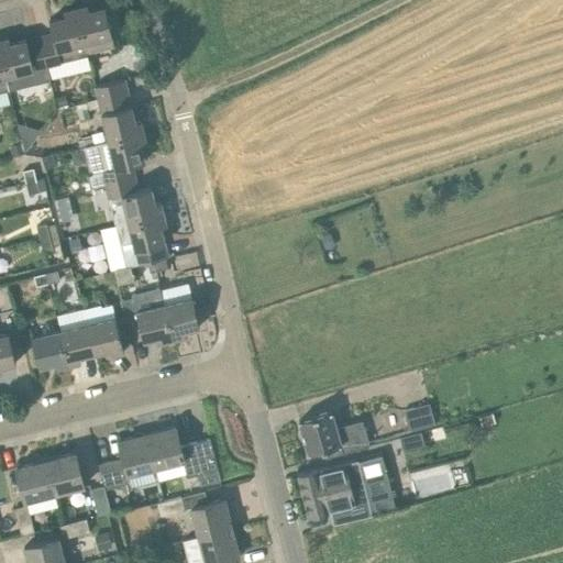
[(88,6),(76,9),(87,54),(114,47),(106,8),(89,11),(88,6)]
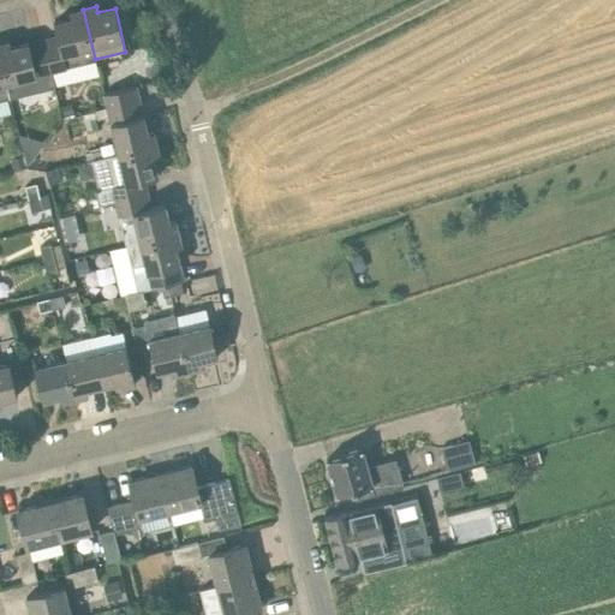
[(94,59),(95,59),(83,10),(70,13),(71,19),(54,23),(58,37),(43,41),(55,89),(64,87),(59,71),(95,63),(94,59)]
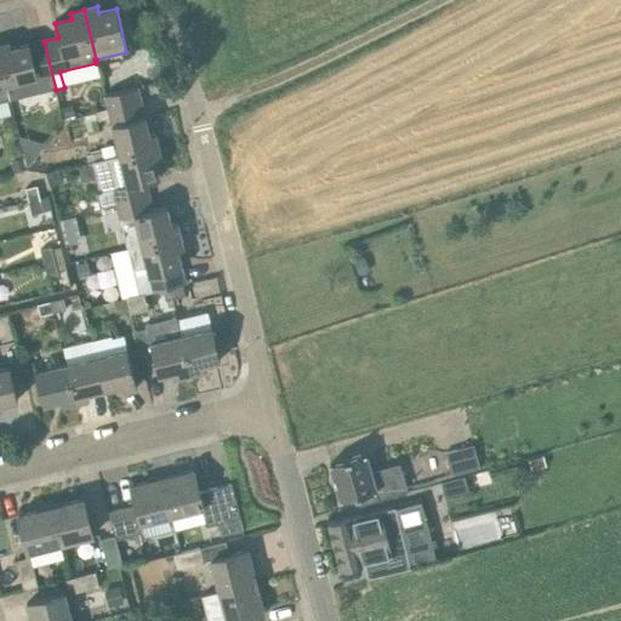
[(0,45),(0,57),(7,85),(43,77),(46,91),(56,90),(44,41),(12,49),(10,43),(0,45)]
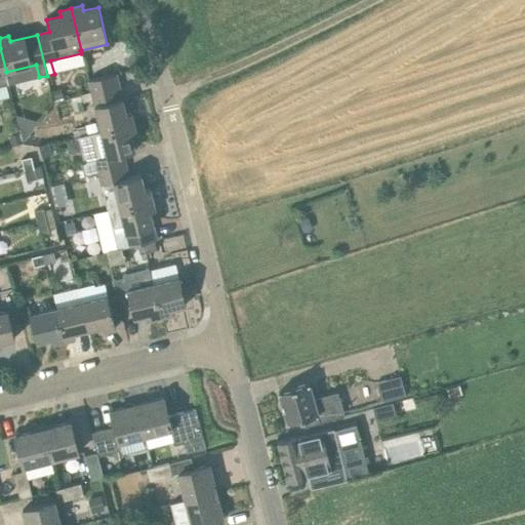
[(92,94),(120,87),(116,75),(88,81),(92,94)]
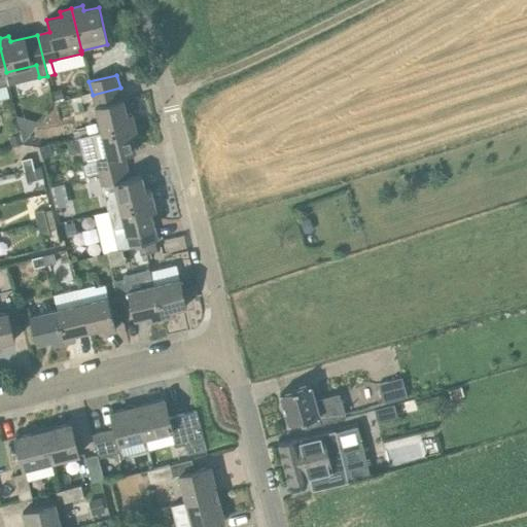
[(127,114),(120,88),(93,95),(94,102),(102,133),(135,125),(132,113),(127,114)]
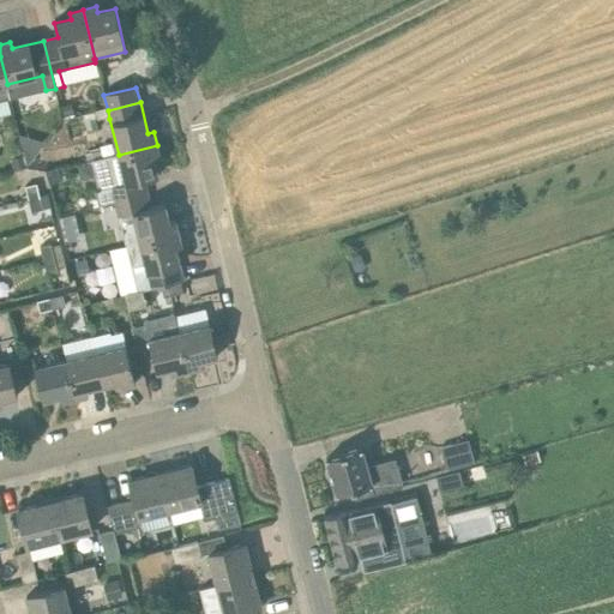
[(60,107),(64,121),(76,119),(72,103),(60,107)]
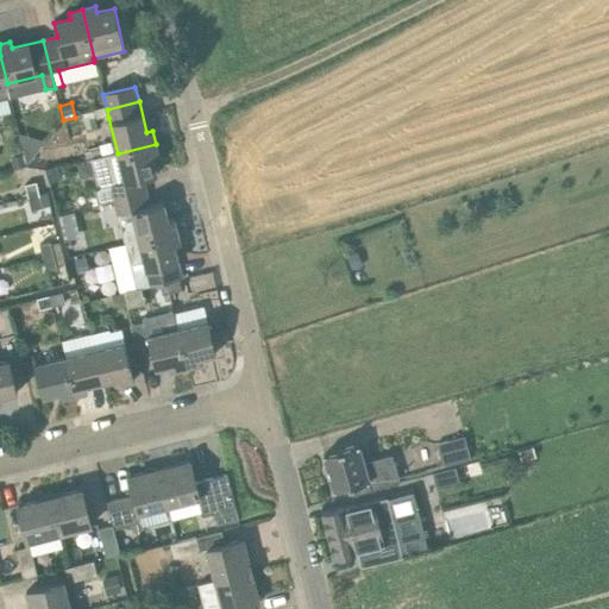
[(96,120),(108,118),(107,110),(82,115),(87,132),(99,129),(96,120)]
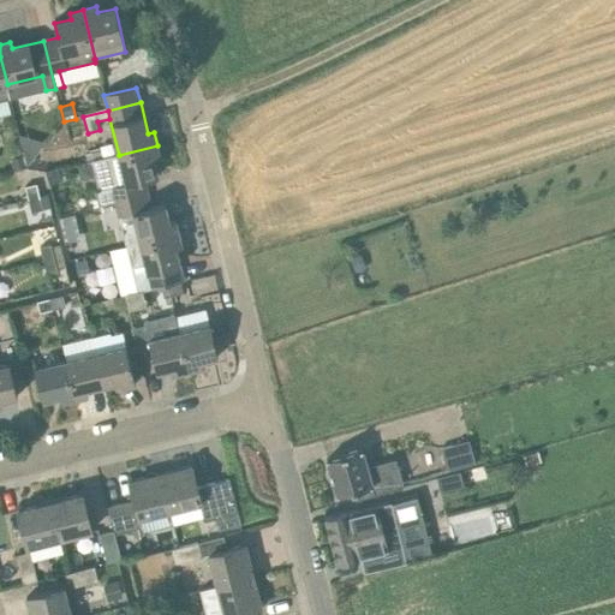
[(161,159),(157,145),(119,155),(90,161),(99,190),(94,191),(95,197),(88,198),(90,209),(115,203),(148,195),(144,181),(159,178),(154,160),(161,159)]
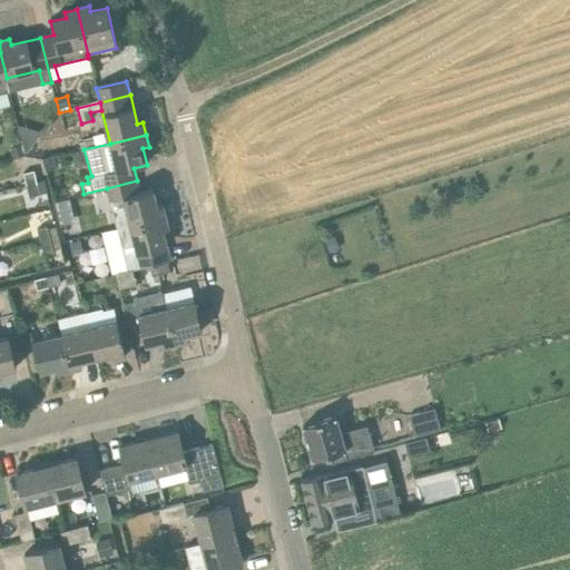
[(81,150),(99,146),(98,139),(92,140),(92,138),(84,140),(85,143),(79,144),(81,150)]
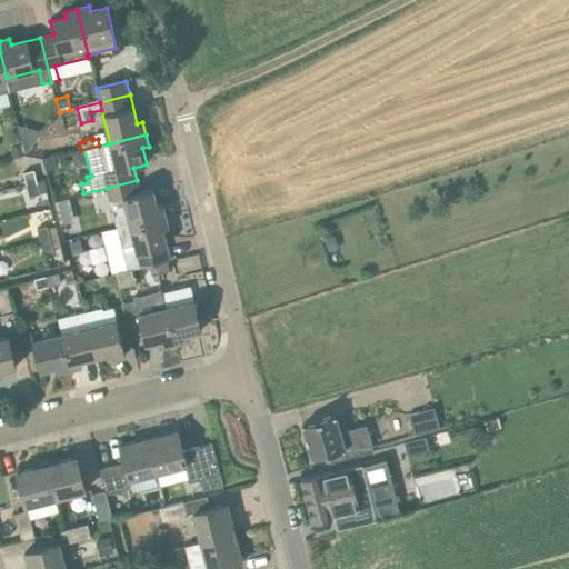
[(23,156),(22,148),(11,150),(13,159),(23,156)]
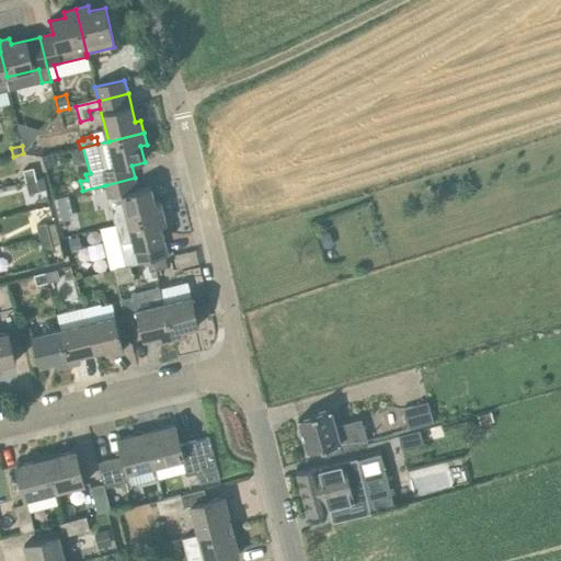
[(55,155),(44,158),(47,169),(57,167),(55,155)]
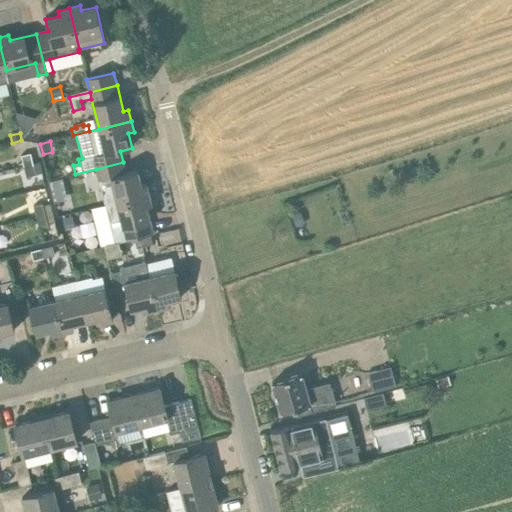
[(24,167),(38,163),(35,152),(21,156),(24,167)]
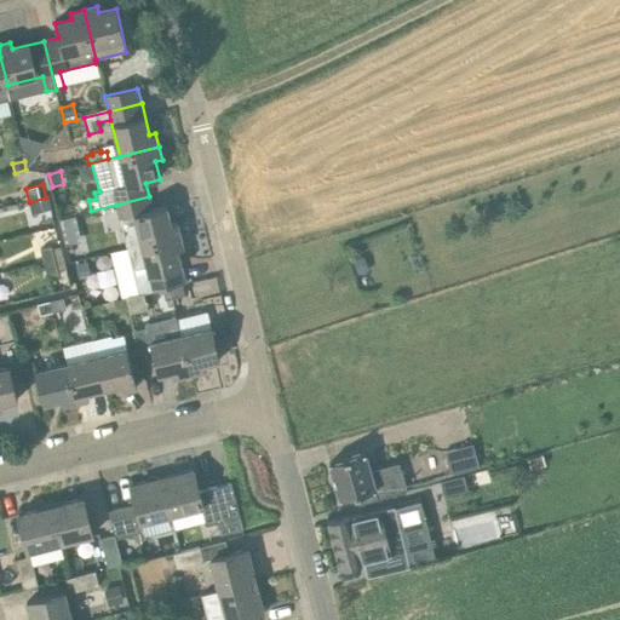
[(153,212),(149,196),(116,205),(120,220),(127,250),(181,236),(177,223),(171,225),(167,208),(153,212)]
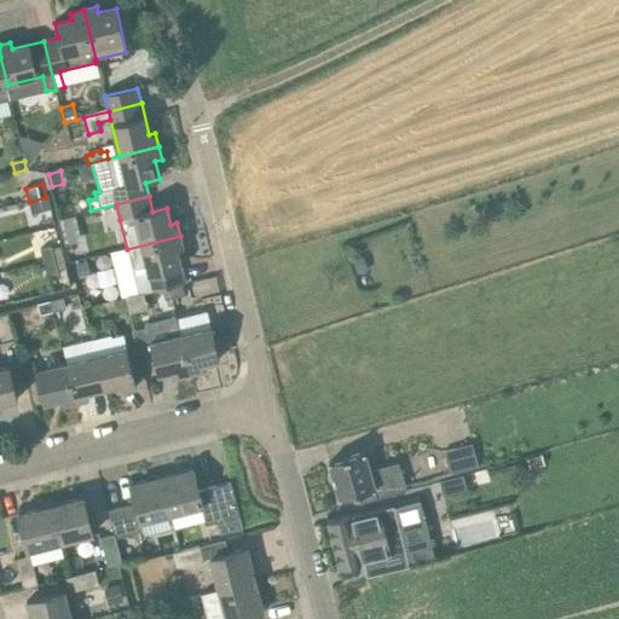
[(47,200),(46,197),(29,202),(32,214),(44,212),(52,210),(48,200),(47,200)]
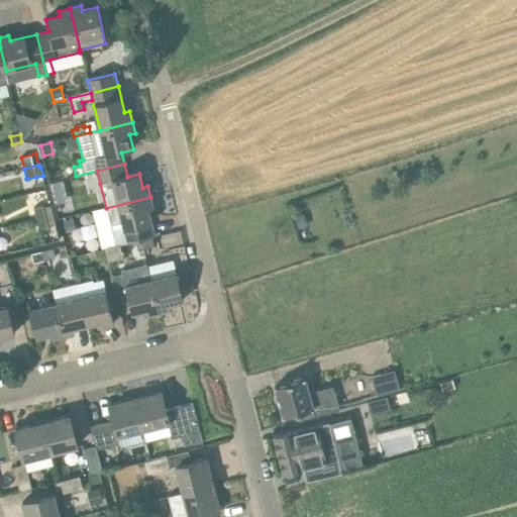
[(63,180),(50,183),(53,192),(66,189),(63,180)]
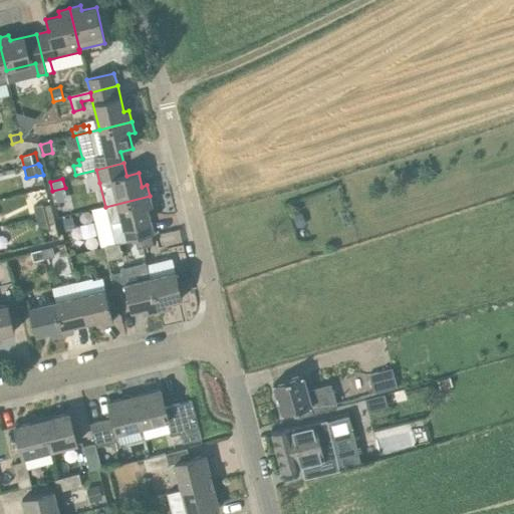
[(114,245),(119,243),(121,252),(132,249),(133,251),(154,246),(152,236),(154,235),(148,208),(153,207),(150,196),(105,207),(114,245)]
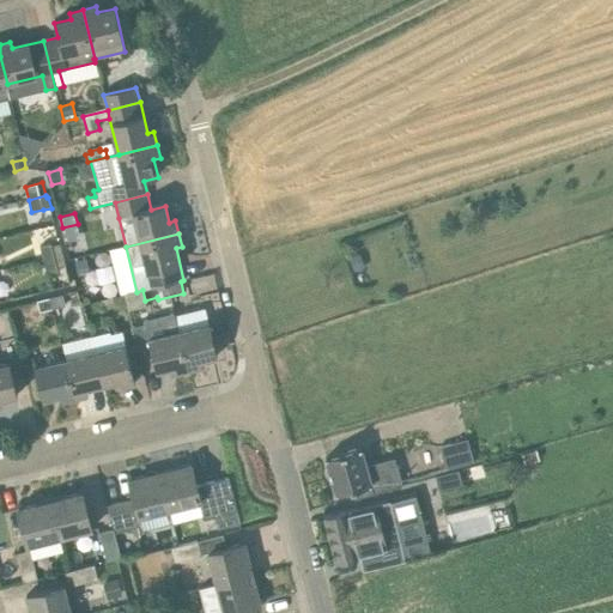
[(43,260),(55,258),(52,244),(41,247),(43,260)]
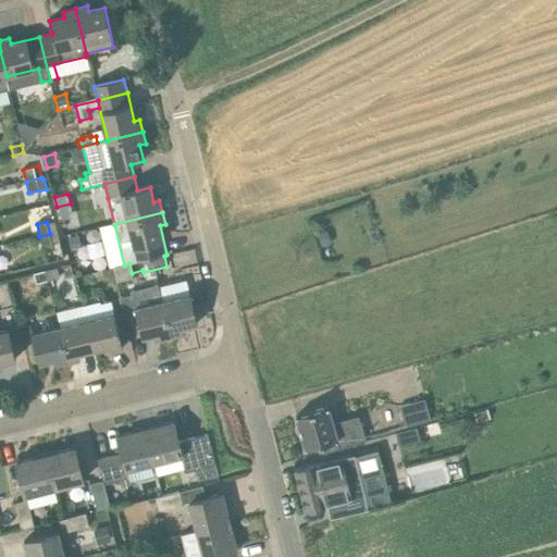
[(317,235),(322,248),(332,244),(326,231),(317,235)]
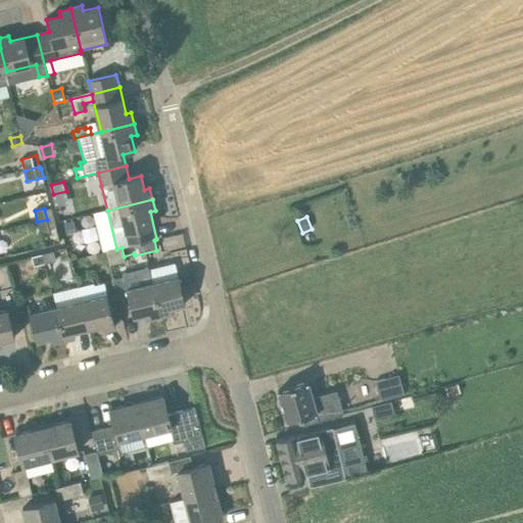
[(49,228),(54,227),(56,226),(54,218),(47,220),(49,228)]
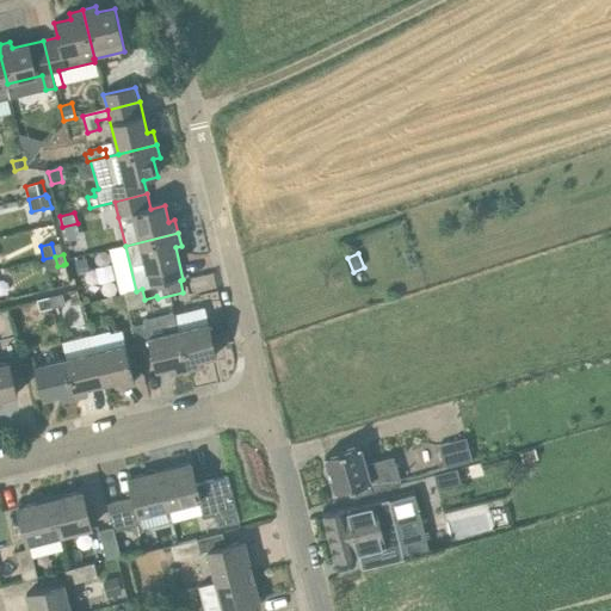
[(57,266),(55,257),(43,259),(47,272),(57,269),(57,266)]
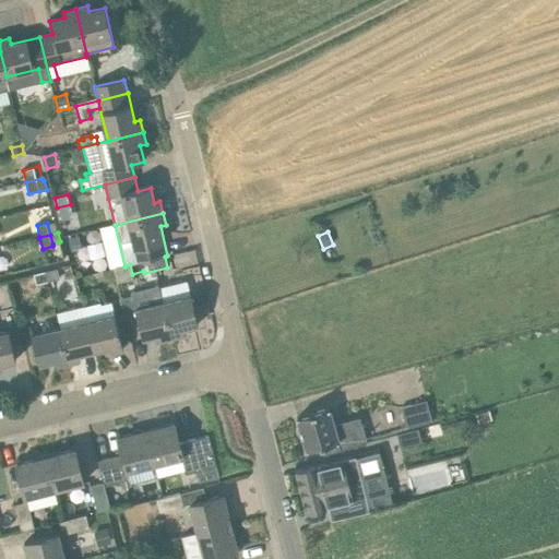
[(81,248),(79,237),(68,239),(71,250),(81,248)]
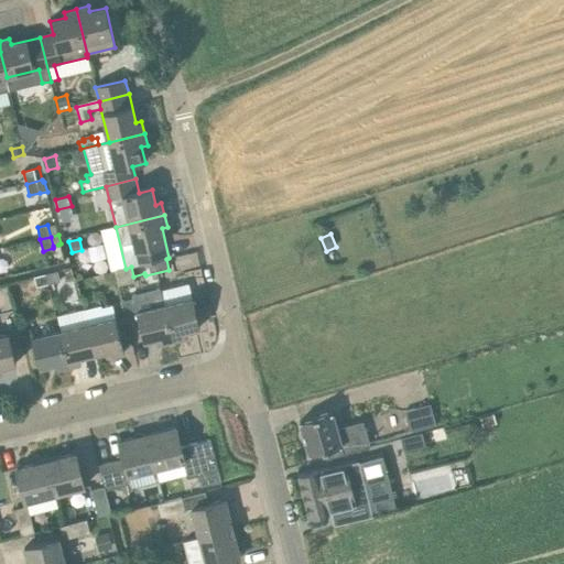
[(46,274),(49,285),(61,282),(58,271),(46,274)]
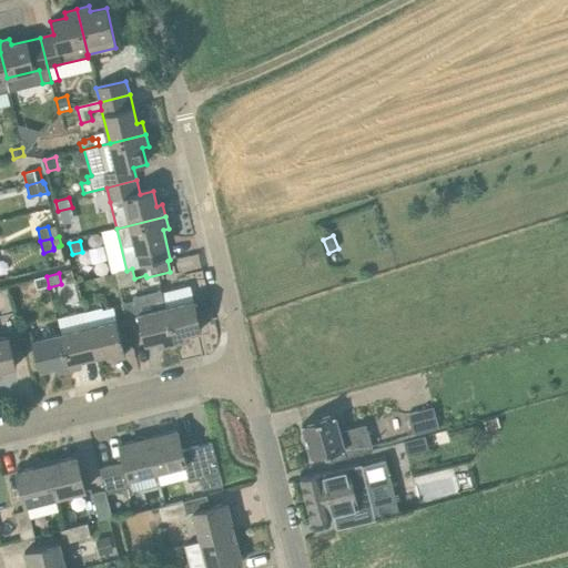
[(107,287),(119,284),(117,273),(104,276),(107,287)]
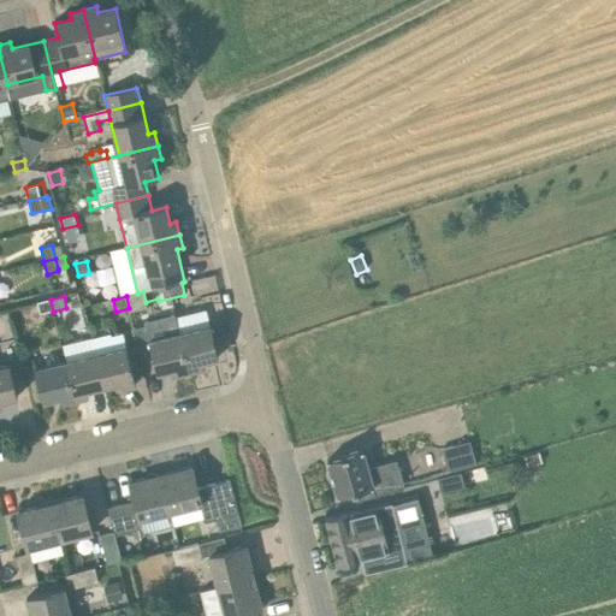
[(53,312),(51,300),(37,303),(40,314),(53,312)]
